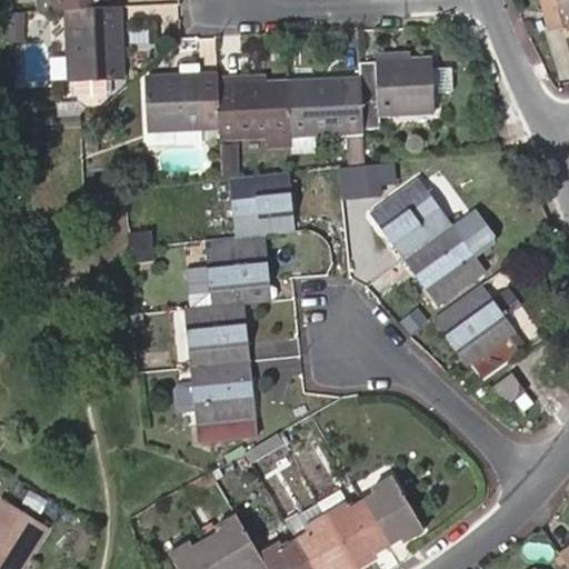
[(568,0),(540,0),(547,27),(568,21),(568,0)]
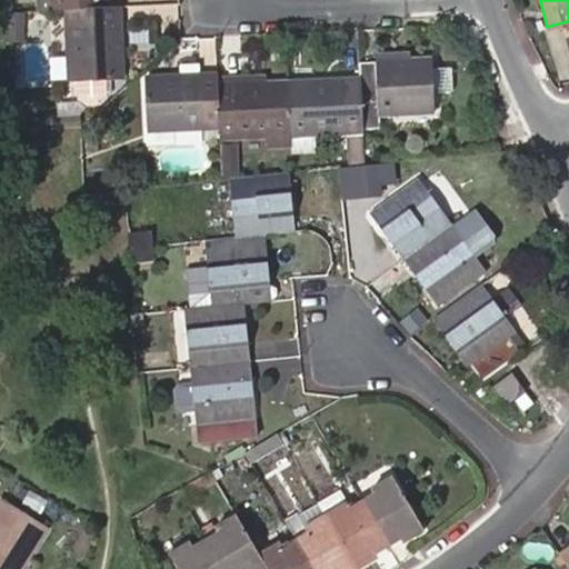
[(103,5),(66,7),(68,78),(77,78),(78,96),(87,102),(98,101),(107,93),(106,77),(121,76),(120,22),(118,22),(117,3),(103,5)]
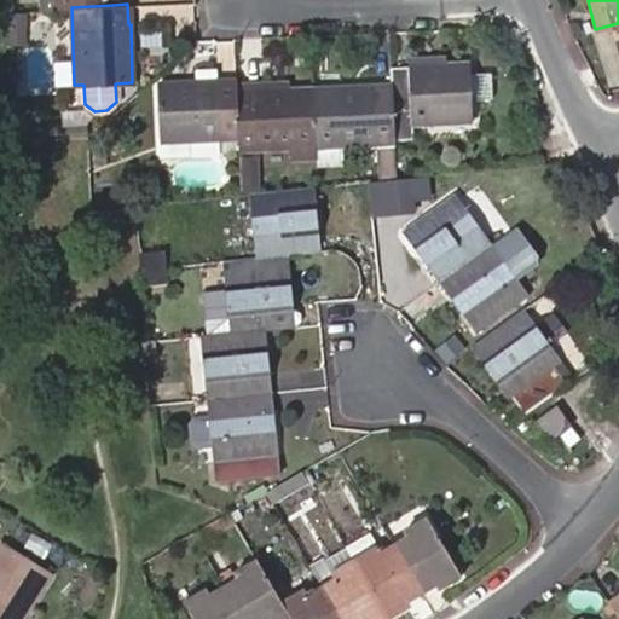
[(389,67),(391,84),(393,128),(393,137),(412,136),(412,123),(470,120),(466,59),(408,61),(408,65),(389,67)]
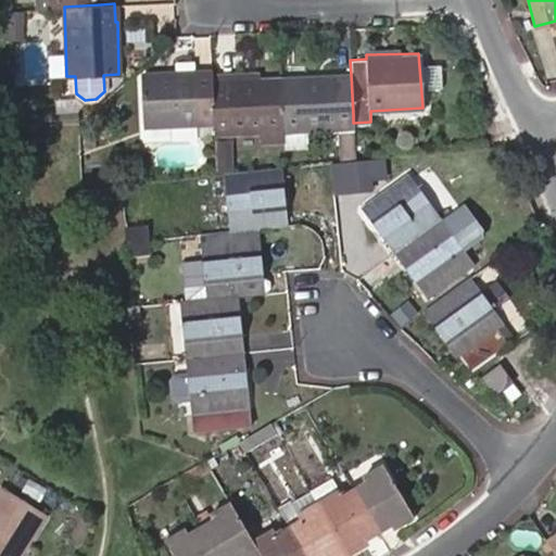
[(196,112),(212,111),(211,81),(211,71),(194,72),(194,70),(141,72),(143,125),(196,124),(196,112)]
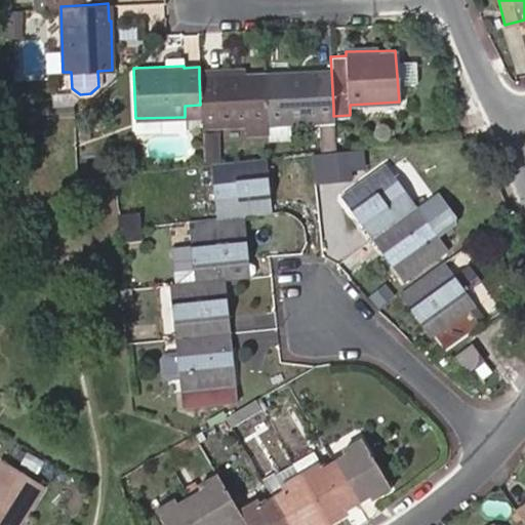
[(314,69),(264,71),(266,123),(317,120),(316,109),(333,109),(331,71),(314,71),(314,69)]
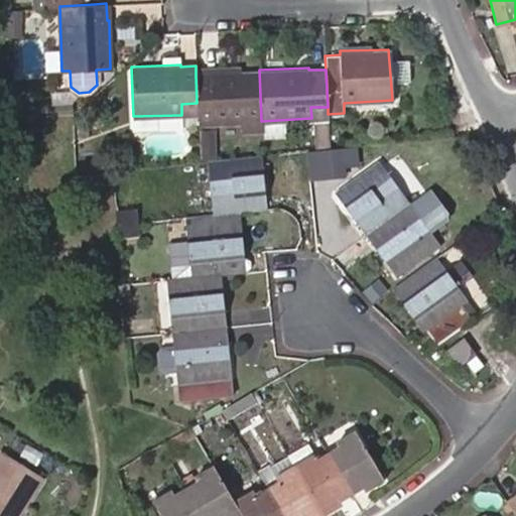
[(211,75),(196,76),(197,103),(198,125),(261,121),(259,70),(211,72),(211,75)]
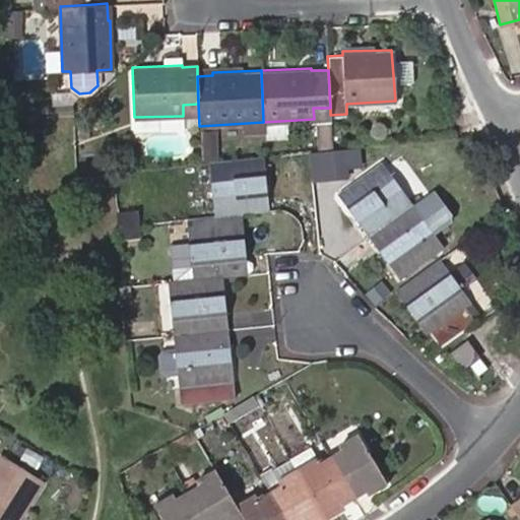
[(343,165),(360,163),(356,145),(332,148),(324,149),(328,176),(344,174),(343,165)]
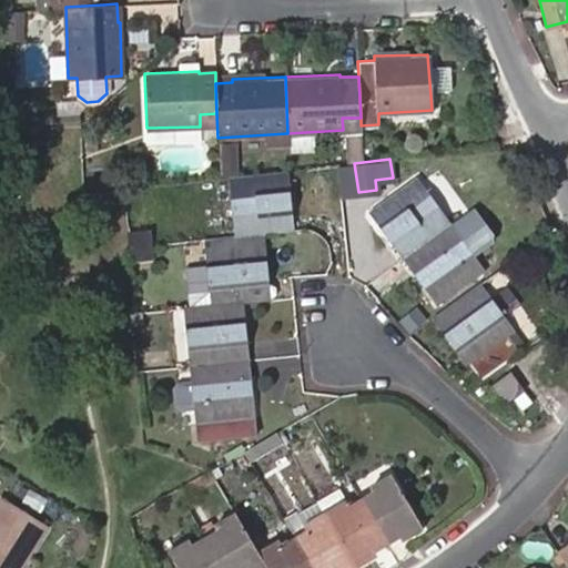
[(358,192),(354,163),(337,165),(341,194),(358,192)]
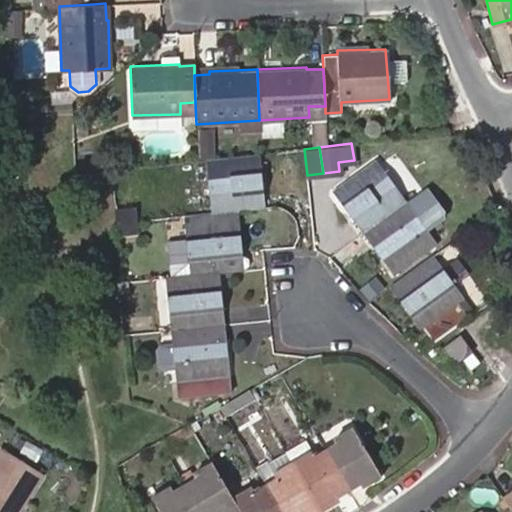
[(204,158),(207,180),(208,192),(210,210),(263,206),(258,153),(204,158)]
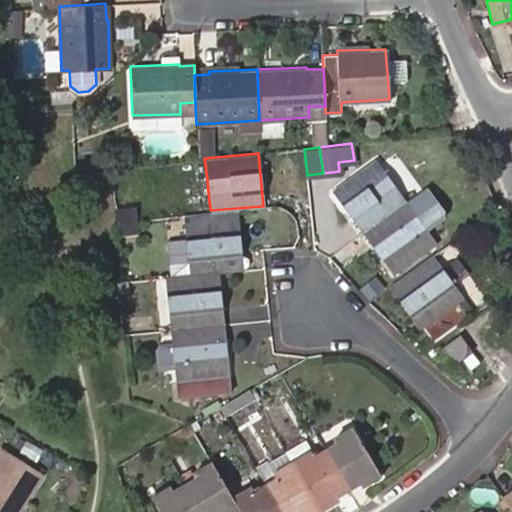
[(361,232),(403,201),(373,160),(333,190),(361,232)]
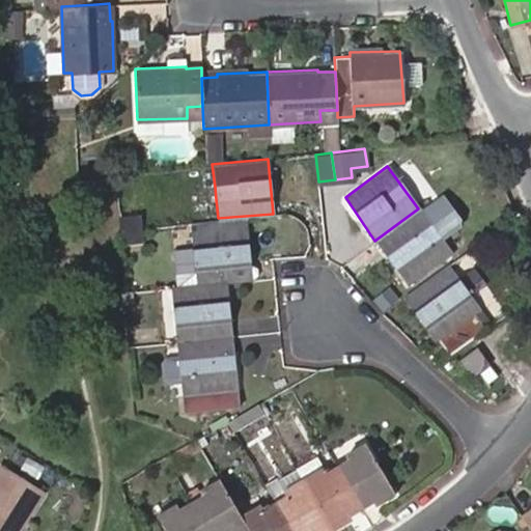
[(216,199),(215,187),(205,187),(206,199),(216,199)]
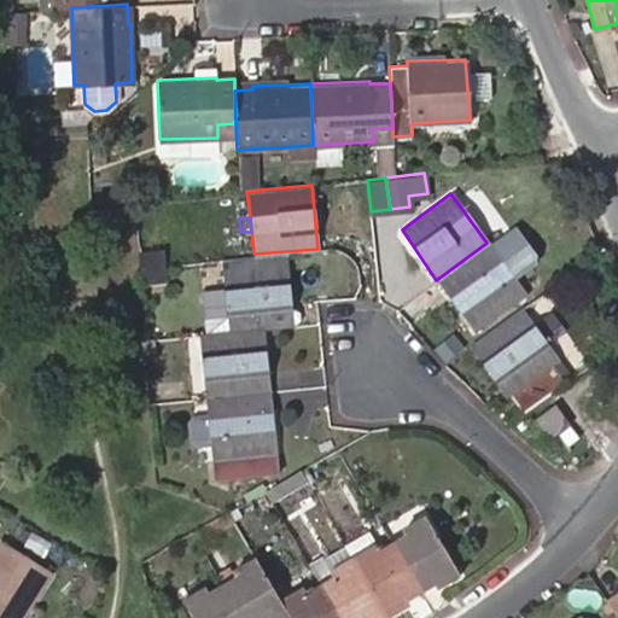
[(487,243),(436,280),(474,331),(524,295),(487,243)]
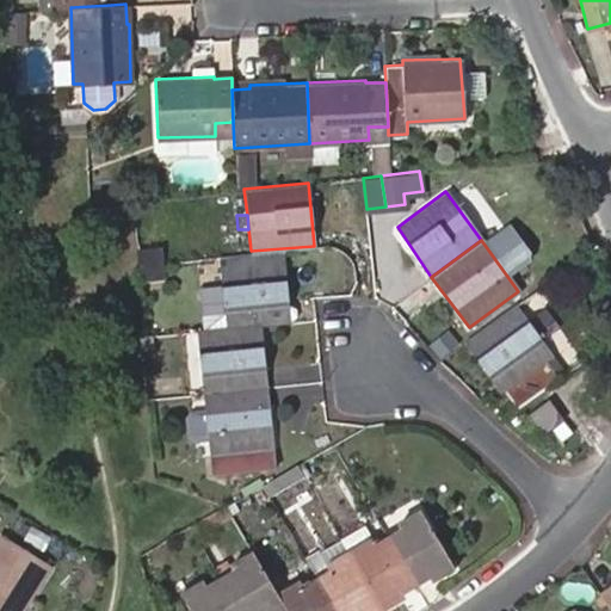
[(226,326),(258,322),(289,319),(282,258),(220,265),(222,284),(226,326)]
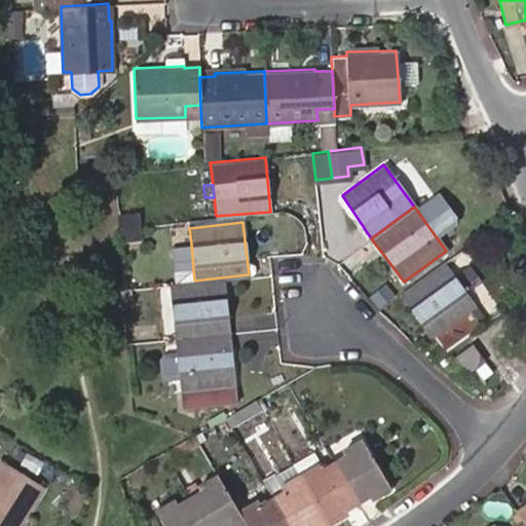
[(145,224),(122,227),(124,241),(147,238),(145,224)]
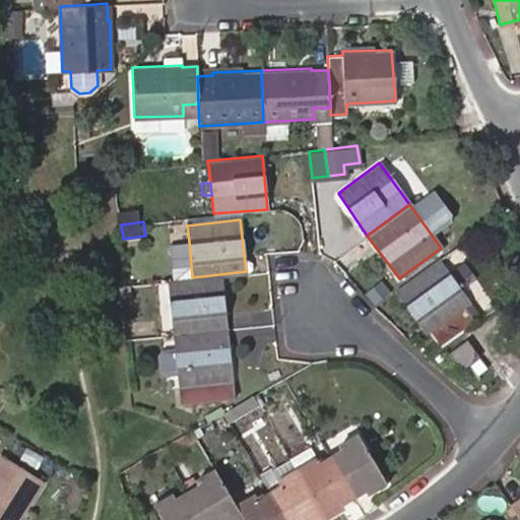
[(174,279),(192,277),(189,242),(170,244),(174,279)]
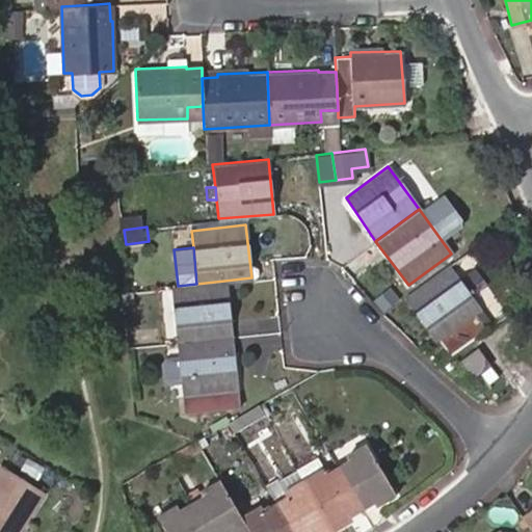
[(470,295),(457,278),(448,264),(403,297),(435,341),(440,339),(450,352),(485,327),(474,314),(479,309),(470,295)]
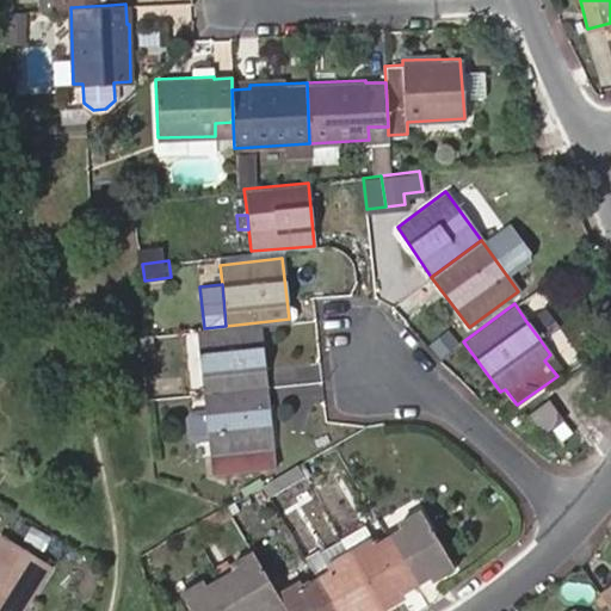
[(525,320),(539,339),(556,327),(543,308),(525,320)]
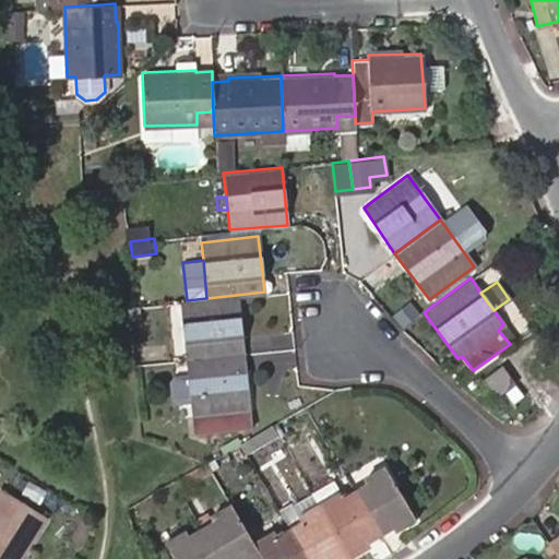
[(236,295),(206,298),(187,300),(178,301),(180,322),(186,358),(242,351),(236,295)]
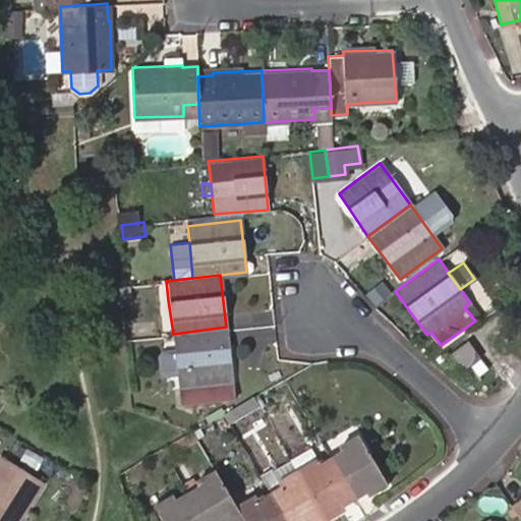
[(161,301),(168,300),(166,281),(159,282),(161,301)]
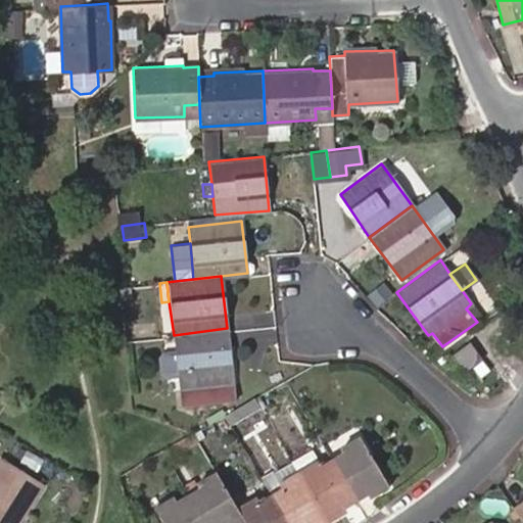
[(227,328),(174,335),(175,350),(178,374),(180,387),(233,381),(227,328)]
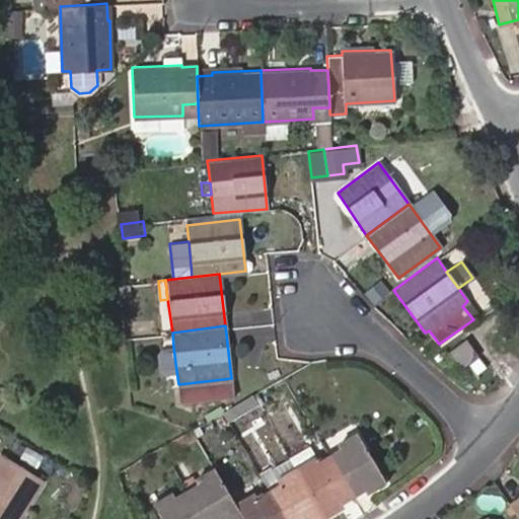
[(448,351),(459,366),(475,356),(463,340),(448,351)]
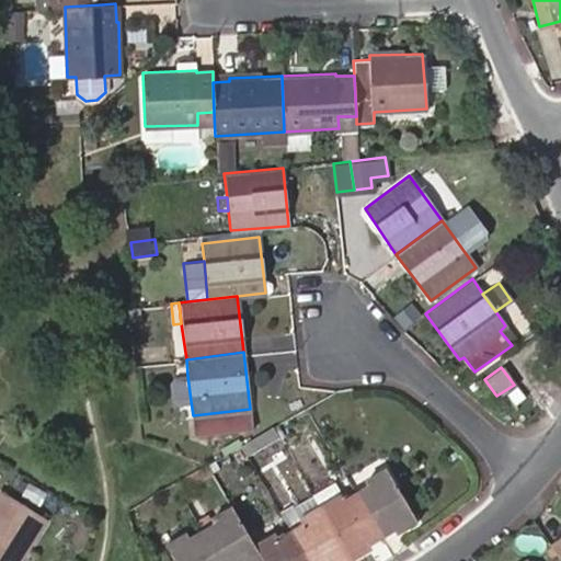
[(191,401),(187,376),(174,377),(171,381),(172,399),(178,403),(191,401)]
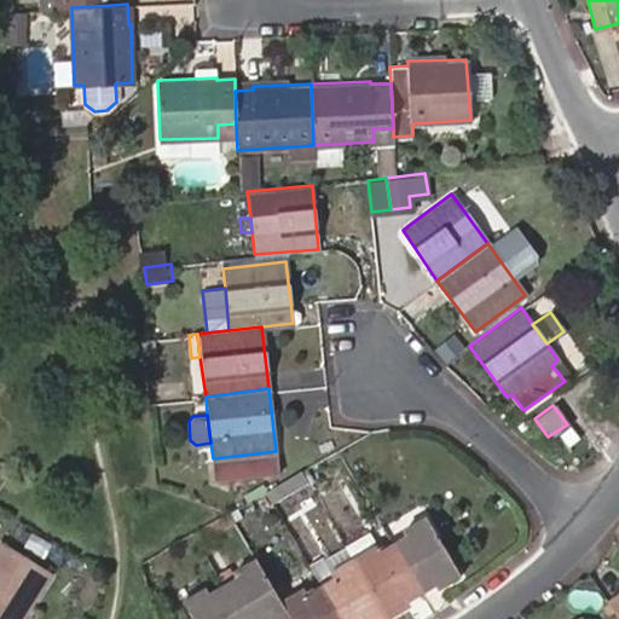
[(406,534),(389,544),(417,591),(434,582),(437,584),(458,572),(423,516),(401,528),(406,534)]
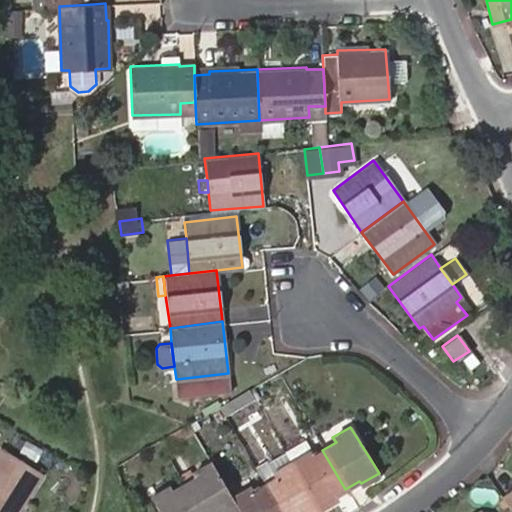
[(284,452),(291,462),(319,509),(336,499),(334,496),(345,489),(322,450),(310,457),(301,442),(284,452)]
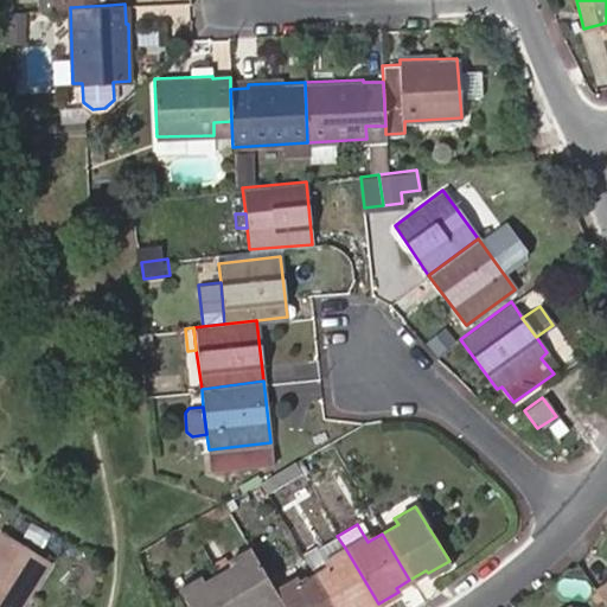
[(0,606),(17,606),(46,561),(0,530),(0,606)]
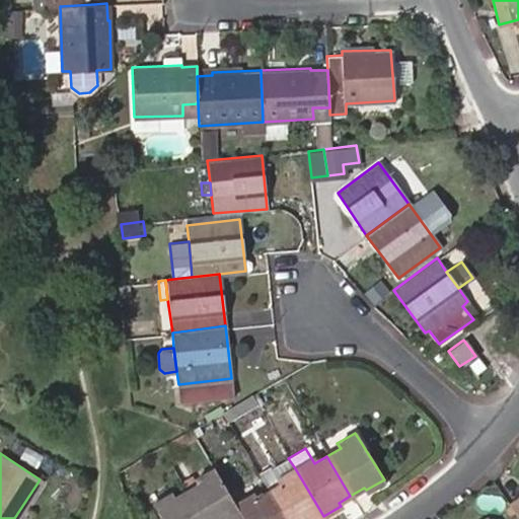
[(234,503),(214,467),(196,477),(199,483),(184,490),(202,518),(236,518),(242,516),(234,503)]
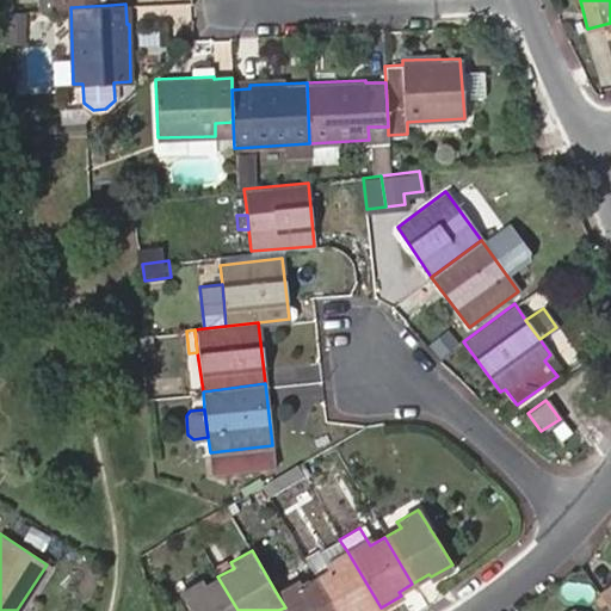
[(331,568),(315,576),(335,610),(374,610),(381,608),(347,551),(327,563),(331,568)]
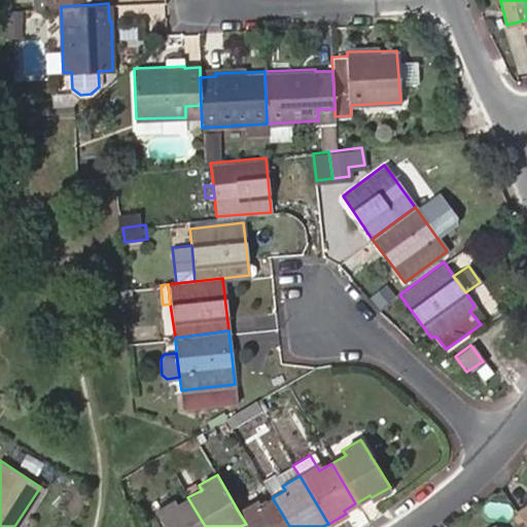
[(205,526),(187,497),(176,504),(173,499),(154,511),(164,526),(205,526)]
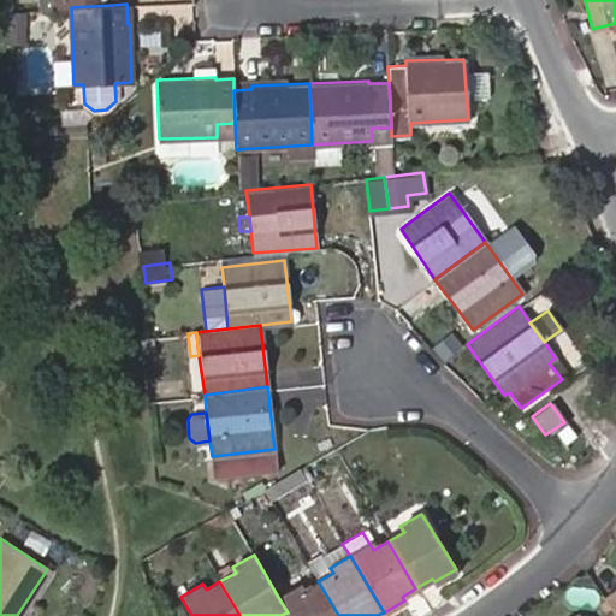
[(300,586),(278,597),(288,612),(289,615),(338,615),(318,581),(303,591),(300,586)]
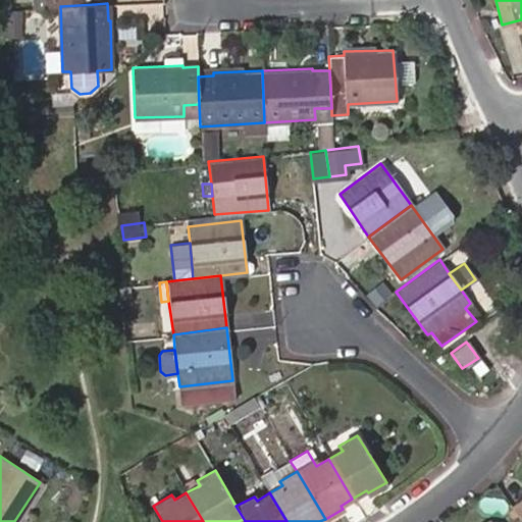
[(521,521),(521,501),(512,509),(521,521)]
